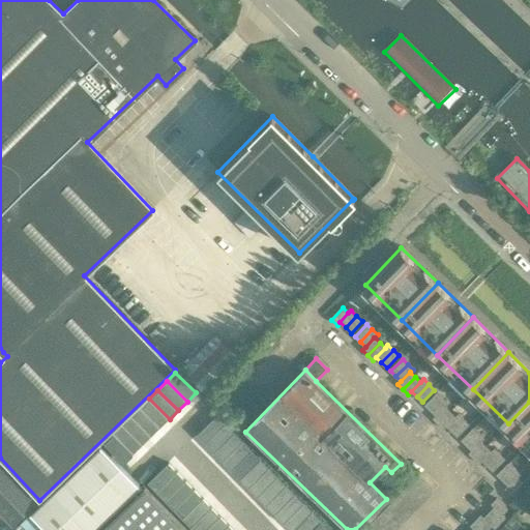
[(427,406),(432,411),(443,399),(438,393),(427,406)]
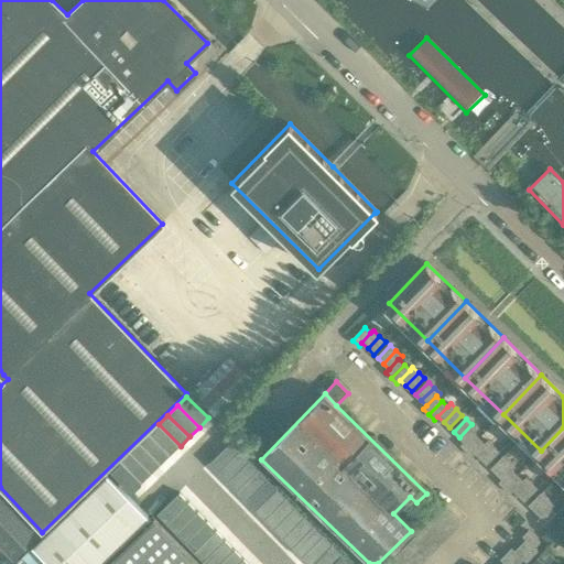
[(149,434),(171,455),(181,446),(159,424),(149,434)]
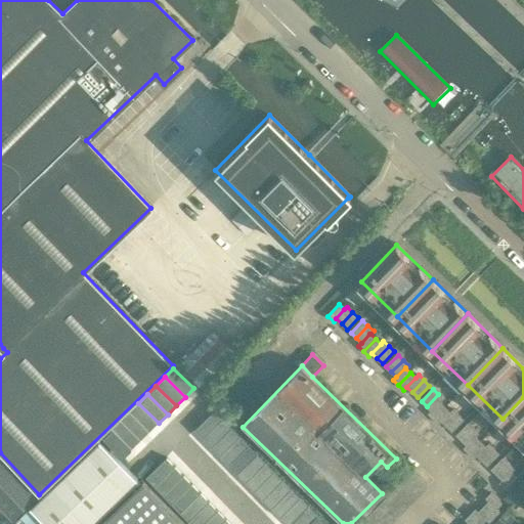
[(441,402),(443,399),(438,394),(427,406),(431,411),(432,411),(441,402)]
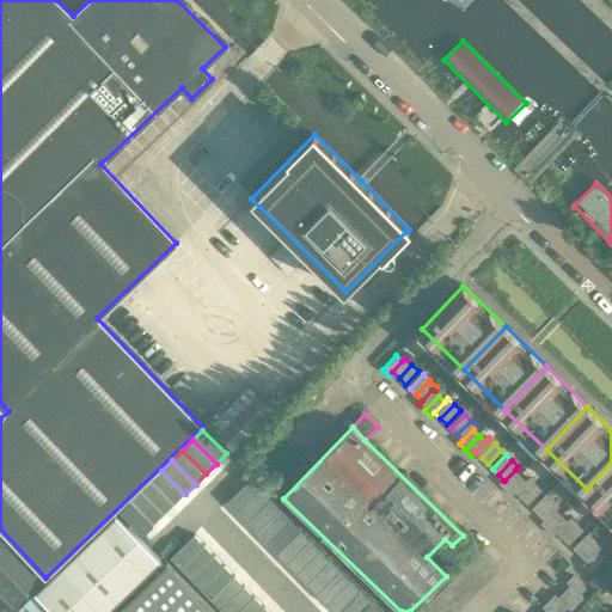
[(611,464),(587,489),(611,513),(611,464)]
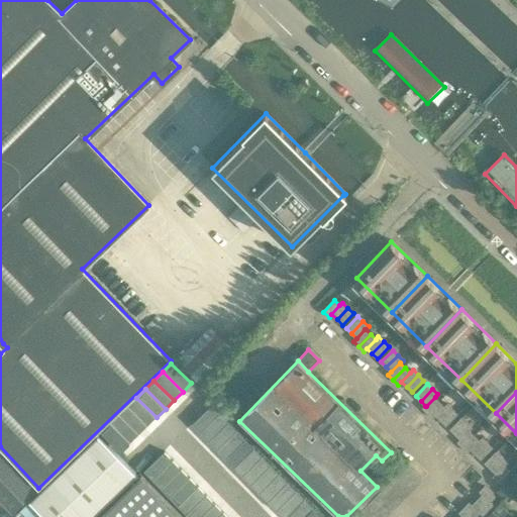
[(422,409),(428,414),(440,402),(435,397),(426,406),(425,406),(422,409)]
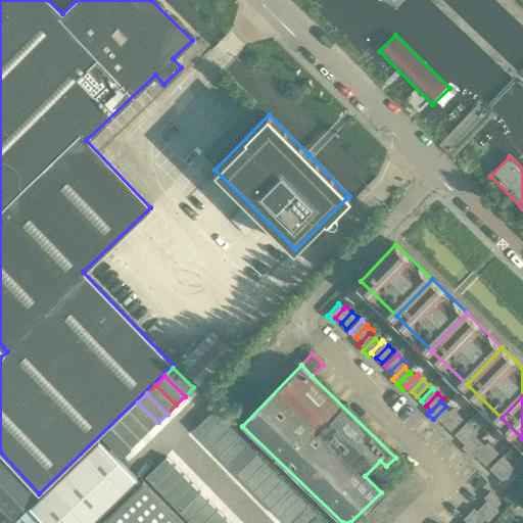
[(130,411),(150,431),(158,422),(138,402),(130,411)]
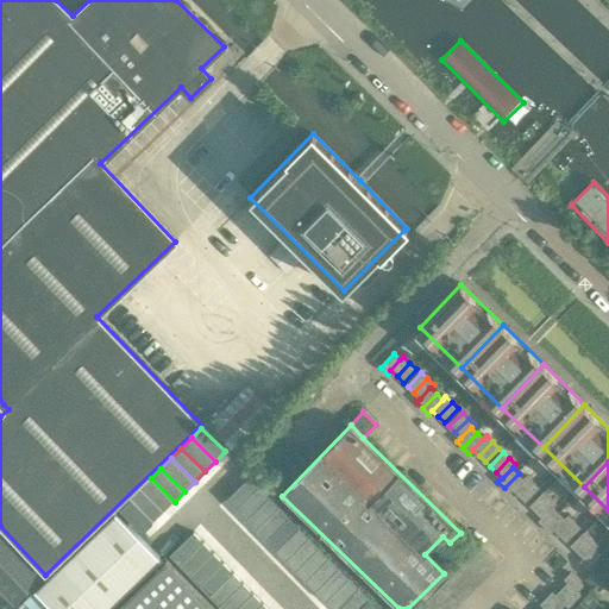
[(514,490),(525,479),(519,473),(504,488),(510,494),(514,490)]
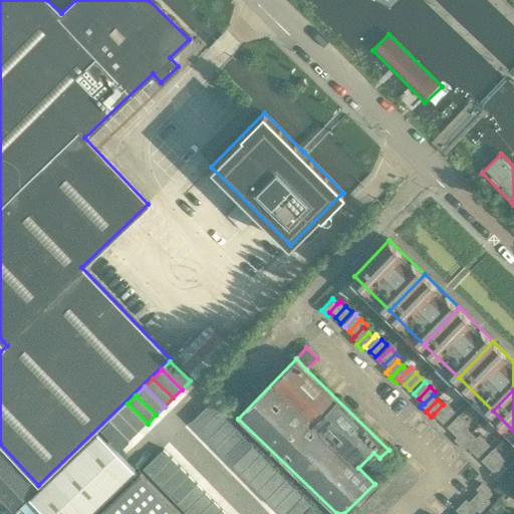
[(443,405),(434,414),(439,419),(451,407),(445,402),(443,405)]
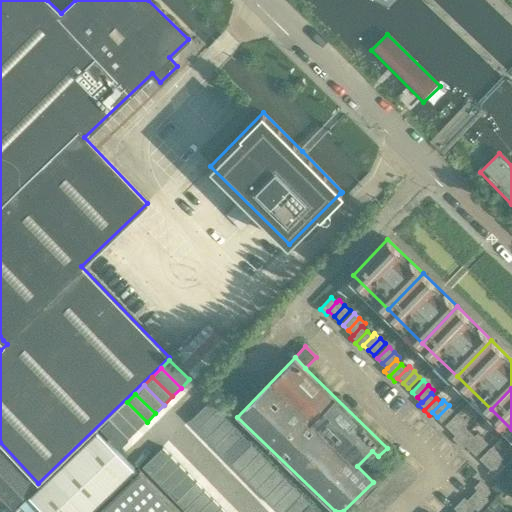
[(209,401),(189,421),(198,429),(218,410),(209,401)]
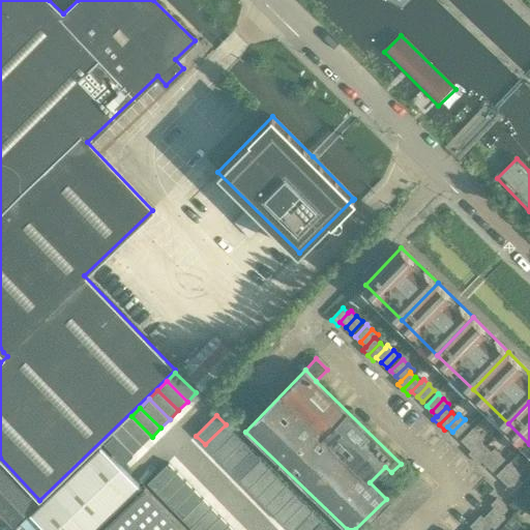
[(123,425),(144,446),(152,437),(131,416),(123,425)]
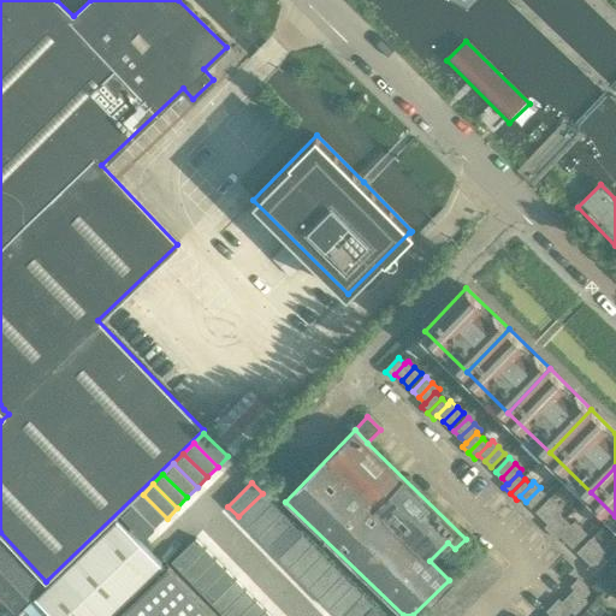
[(546,493),(540,487),(526,502),(532,508),(546,493)]
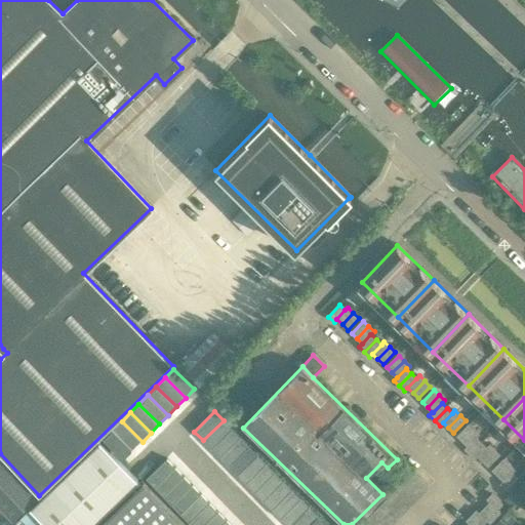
[(224,420),(203,440),(211,449),(232,429),(224,420)]
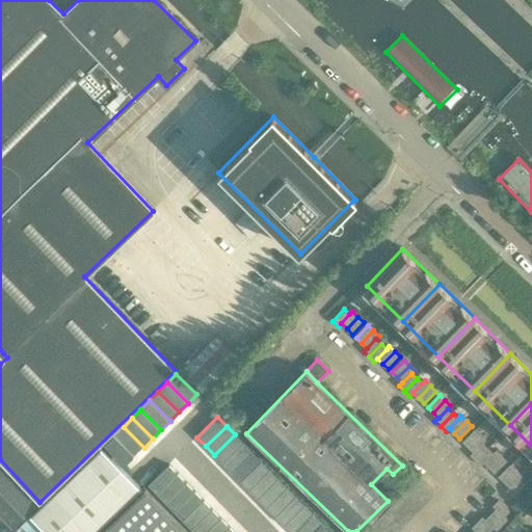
[(114,435),(135,456),(144,448),(124,427),(114,435)]
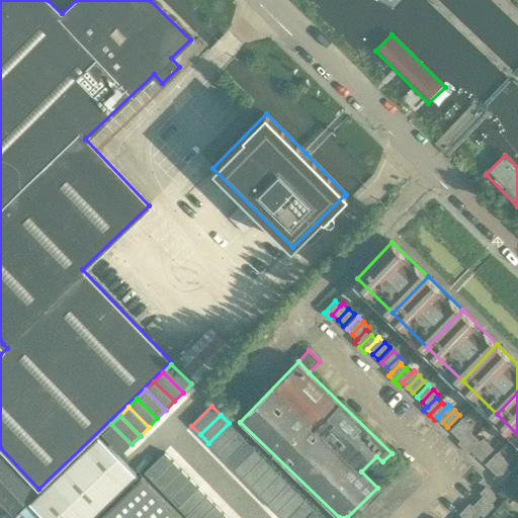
[(451,430),(456,436),(468,424),(462,419),(451,430)]
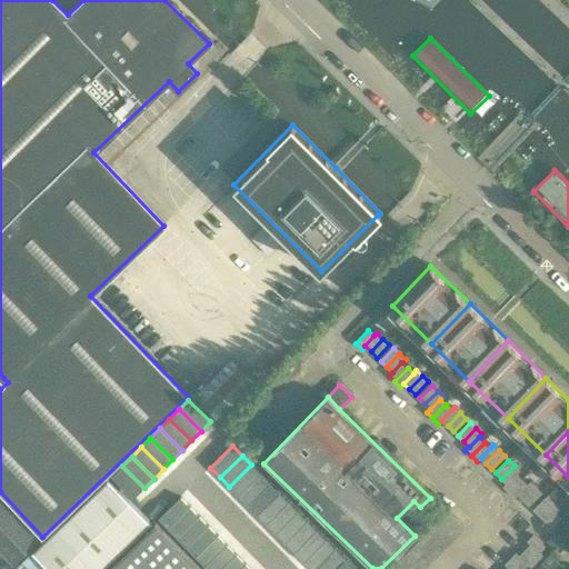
[(251,465),(229,487),(239,496),(260,475),(251,465)]
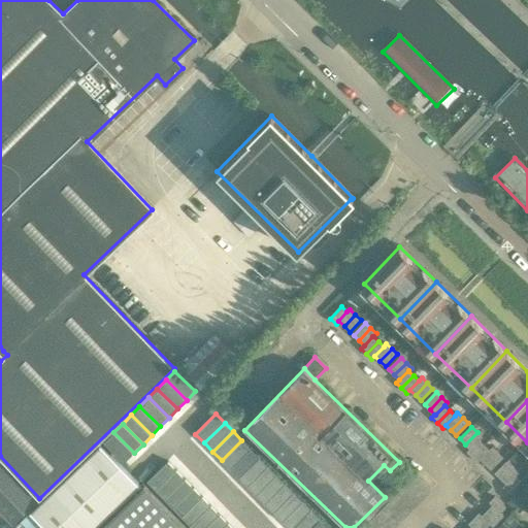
[(105,441),(126,462),(134,453),(113,432),(105,441)]
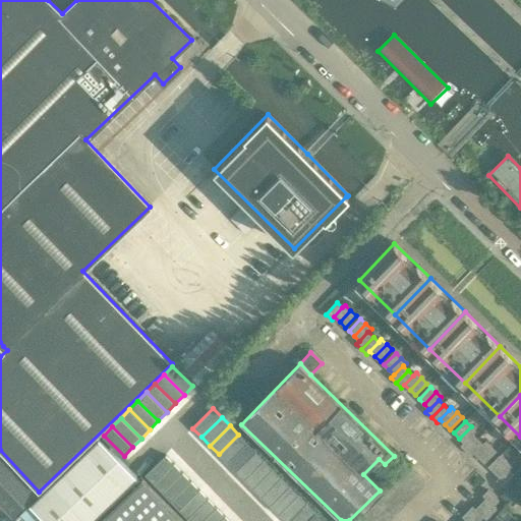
[(476,431),(471,426),(459,439),(464,443),(473,433),(473,435),(476,431)]
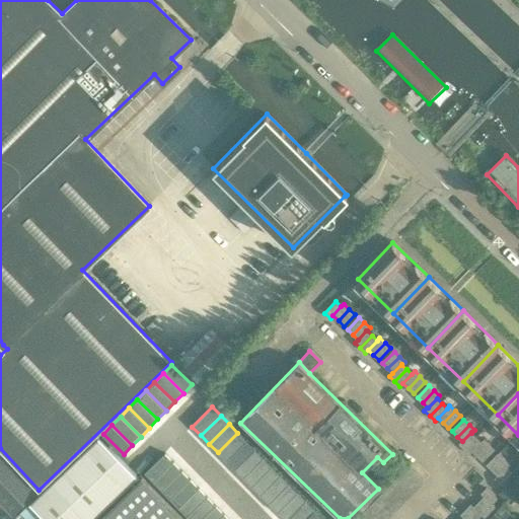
[(462,441),(459,444),(464,450),(476,437),(471,433),(471,432),(462,441)]
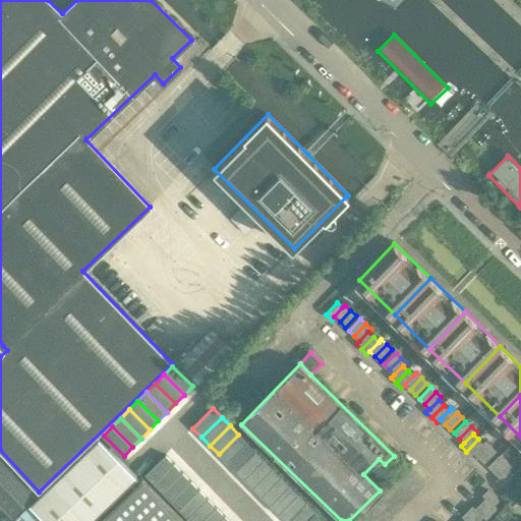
[(238,435),(219,454),(227,463),(247,444),(238,435)]
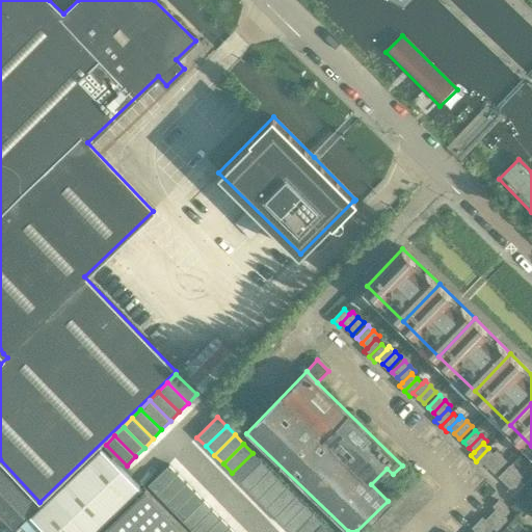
[(488,448),(476,461),(481,467),(484,462),(494,454),(488,448)]
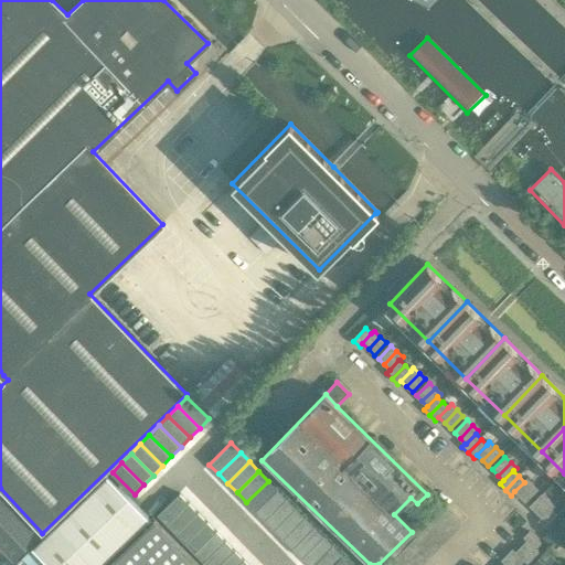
[(107,477),(33,548),(49,564),(102,564),(150,519),(107,477)]
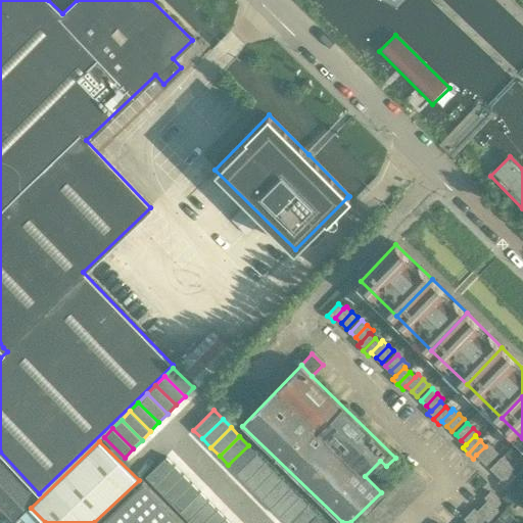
[(485,446),(476,455),(482,461),(493,448),(488,443),(485,446)]
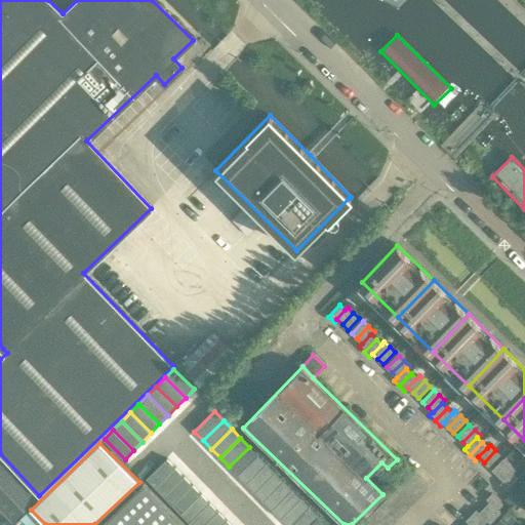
[(249,447),(229,467),(238,476),(257,455),(249,447)]
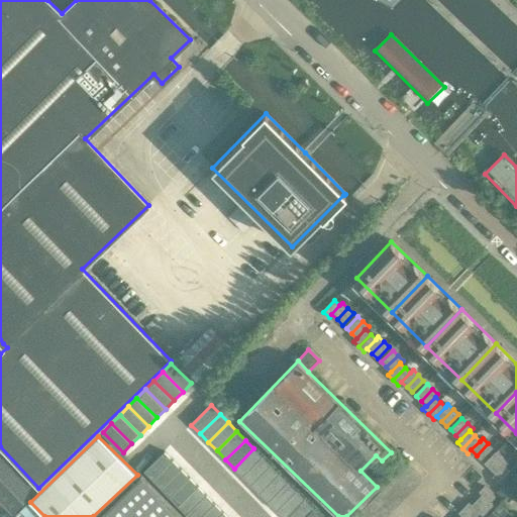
[(488,443),(477,455),(482,460),(493,448),(488,443)]
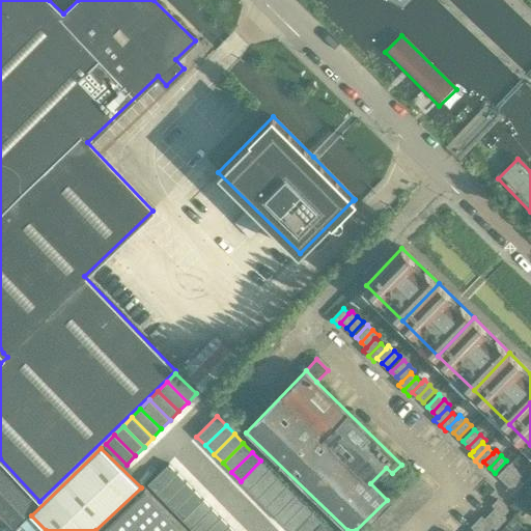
[(0,513),(12,527),(39,501),(0,458),(0,513)]
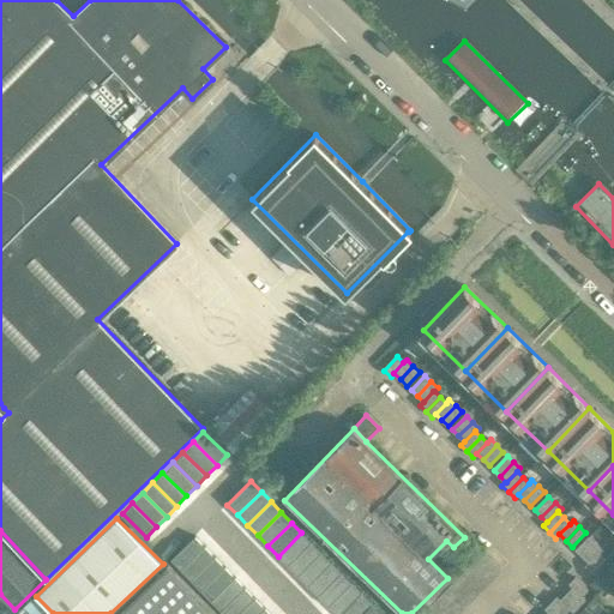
[(301,533),(278,557),(288,566),(312,543),(301,533)]
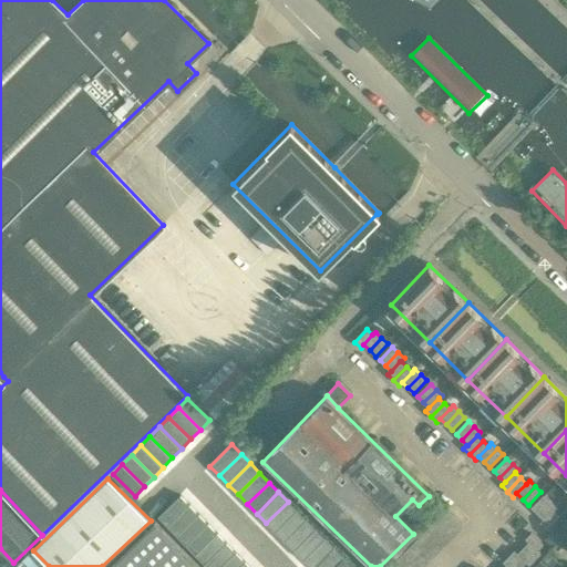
[(179,495),(158,517),(167,526),(189,505),(179,495)]
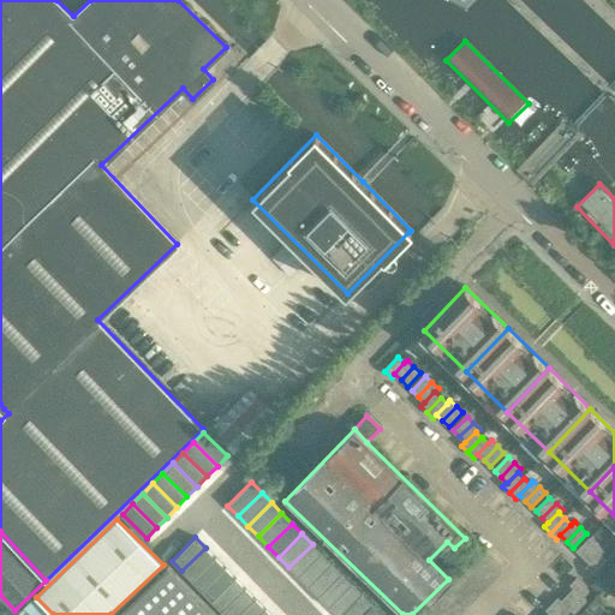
[(577,551),(584,557),(597,544),(590,537),(577,551)]
